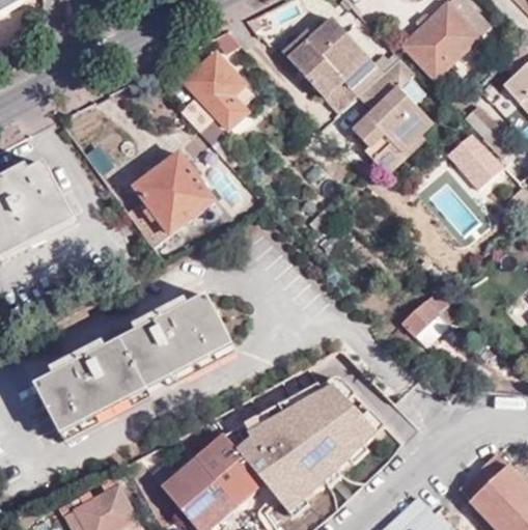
[(479,37),(446,2),(401,46),(434,80),(479,37)]
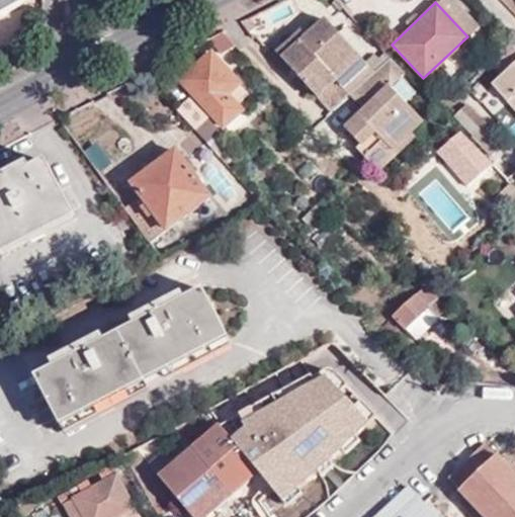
[(335,79),(348,93),(349,91),(358,83),(374,70),(326,16),(306,34),(299,29),(277,51),(318,95),(335,79)]
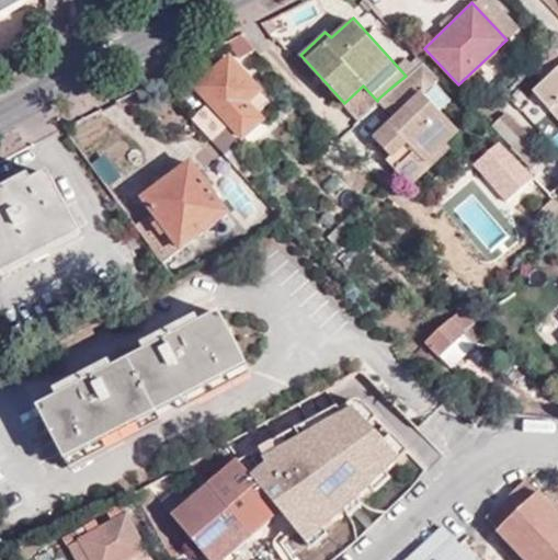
[(237,32),(224,40),(240,58),(253,49),(237,32)]
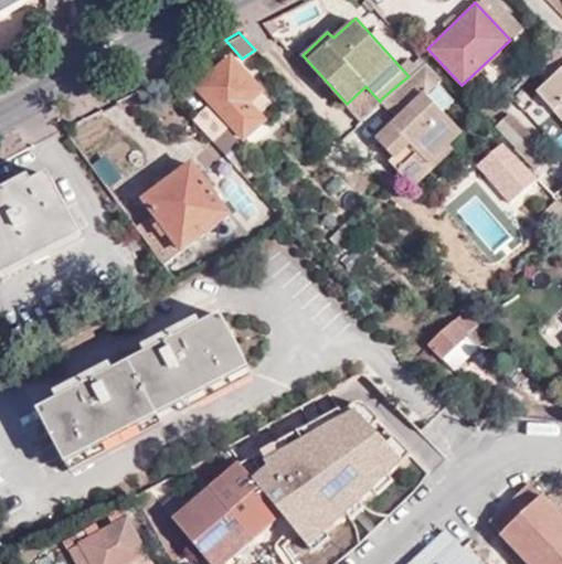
[(261,92),(230,59),(194,88),(243,140),(263,121),(247,105),(261,92)]
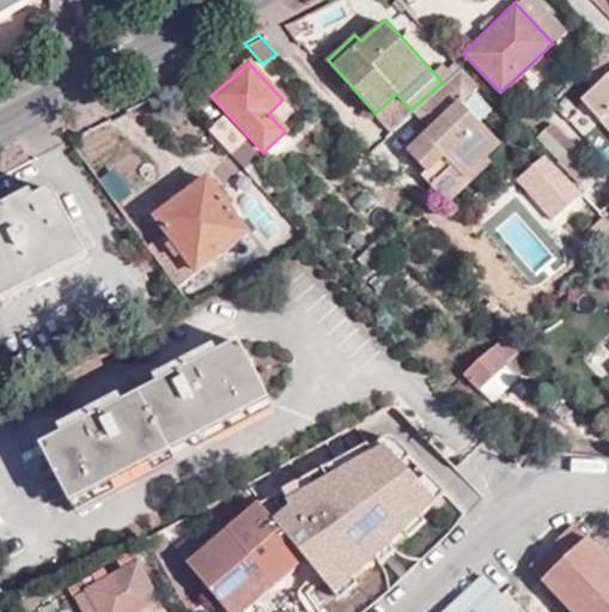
[(479,84),(461,66),(443,83),(424,98),(442,119),(432,128),(409,149),(426,170),(444,152),(454,163),(464,174),(487,153),(500,140),(463,98),(479,84)]
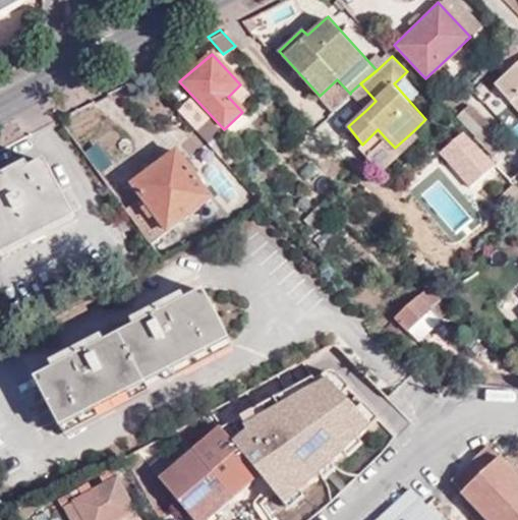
[(517,60),(491,84),(517,115),(517,60)]
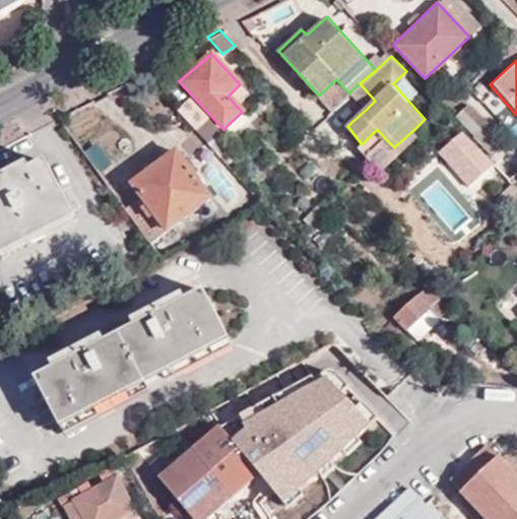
[(319,95),(331,109),(349,93),(336,79),(319,95)]
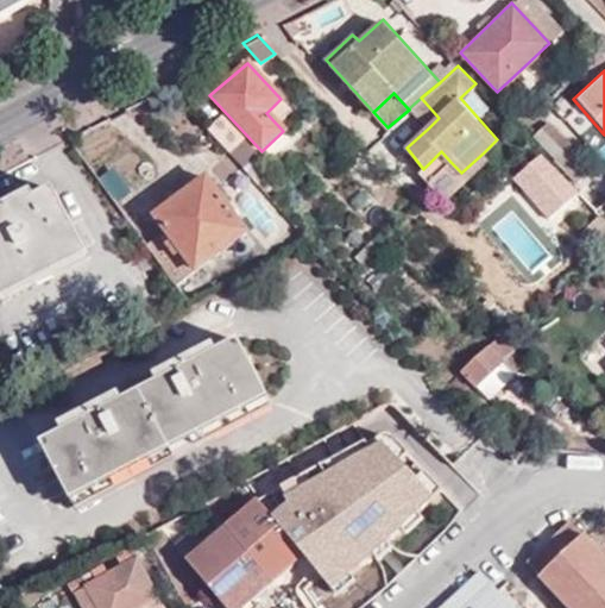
[(421,98),(410,107),(429,127),(439,118),(421,98)]
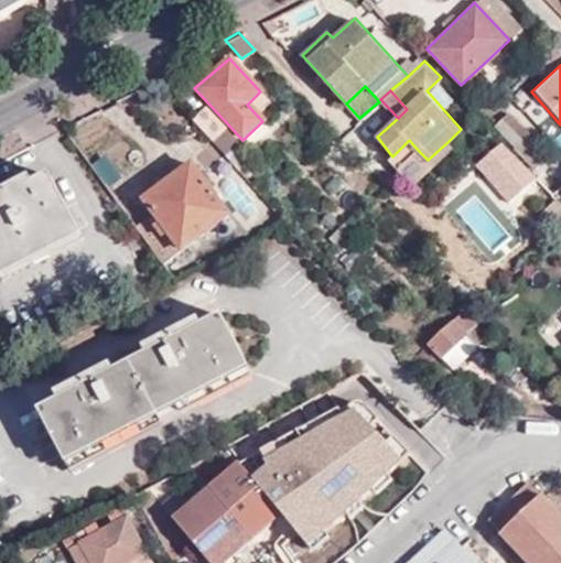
[(204,108),(191,119),(209,140),(224,129),(204,108)]
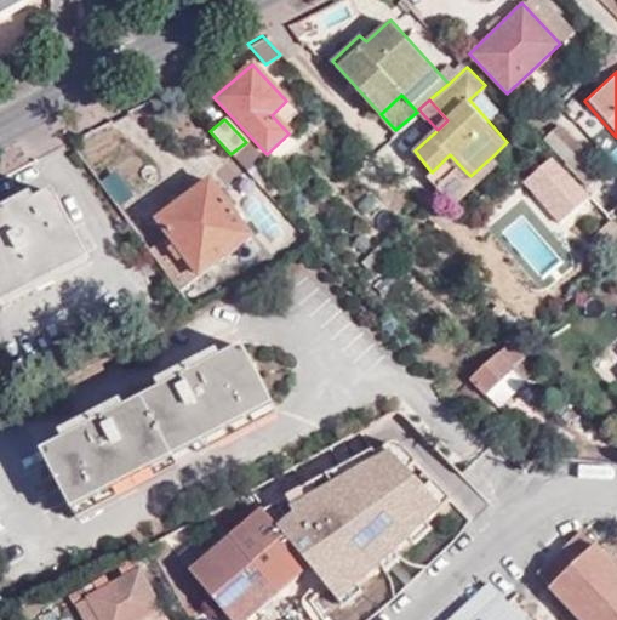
[(581,158),(558,134),(552,128),(540,138),(571,170),(582,159),(581,158)]
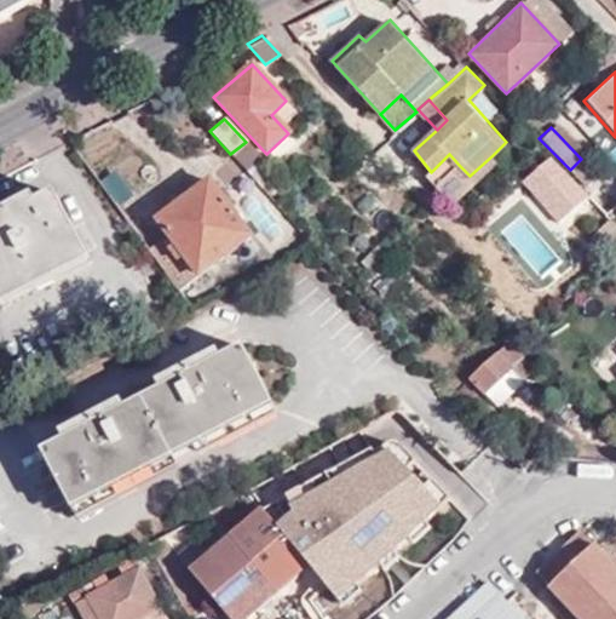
[(563,129),(557,133),(580,158),(585,150),(563,129)]
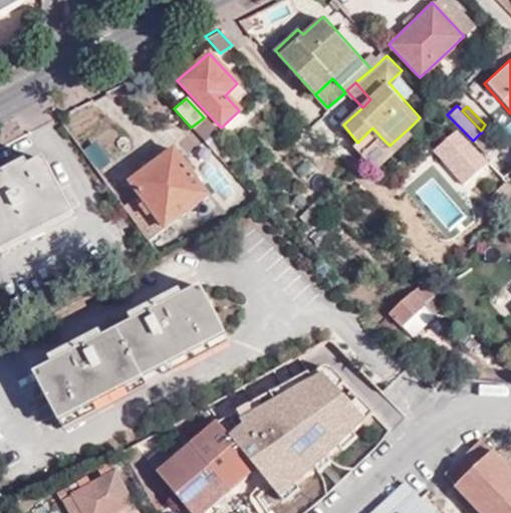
[(204,117),(191,127),(203,141),(216,131),(204,117)]
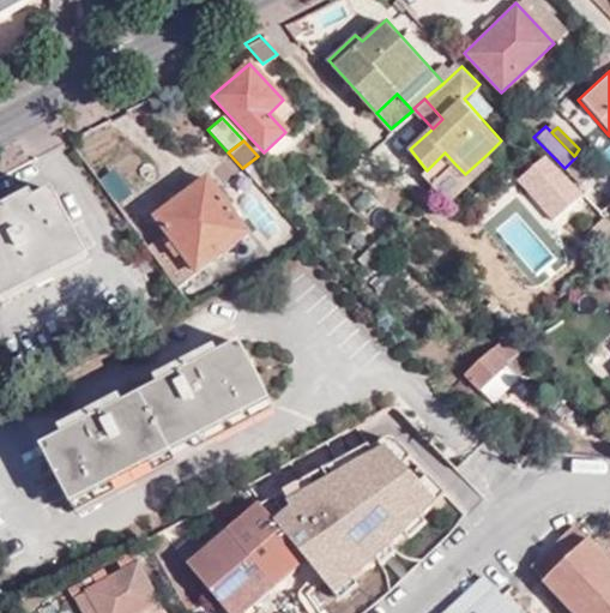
[(445,152),(427,170),(422,174),(432,185),(454,163),(445,152)]
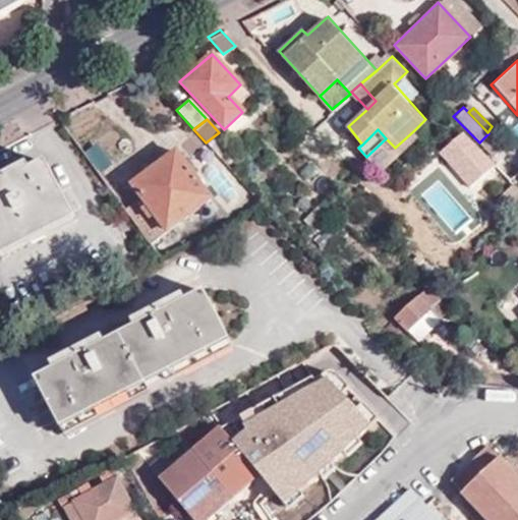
[(419,135),(414,130),(395,148),(399,154),(419,135)]
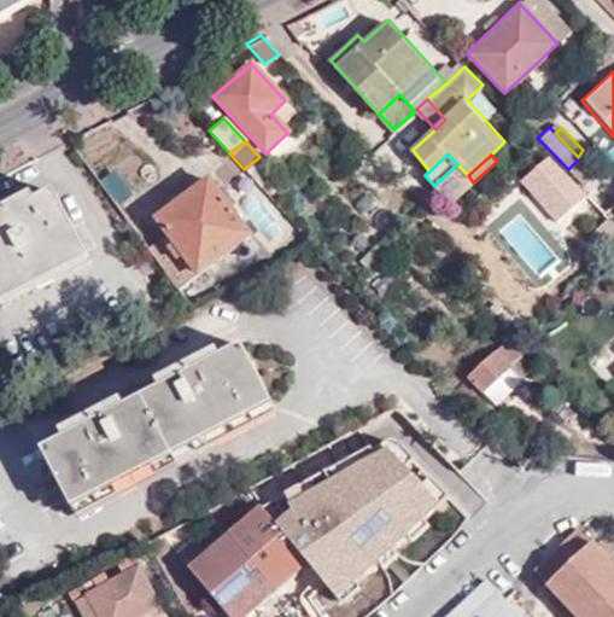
[(586,196),(549,155),(478,216),(491,231),(484,236),(498,254),(545,213),(555,222),(586,196)]
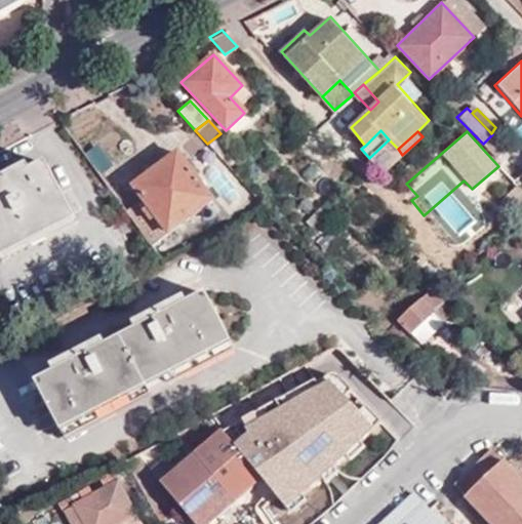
[(137,203),(126,211),(150,245),(212,202),(178,154),(133,186),(155,215),(150,219),(137,203)]
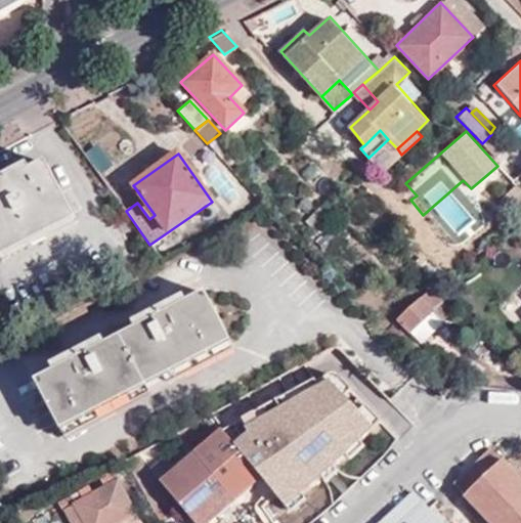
[(0,250),(71,214),(43,163),(14,177),(12,172),(0,178),(0,185),(0,250)]
